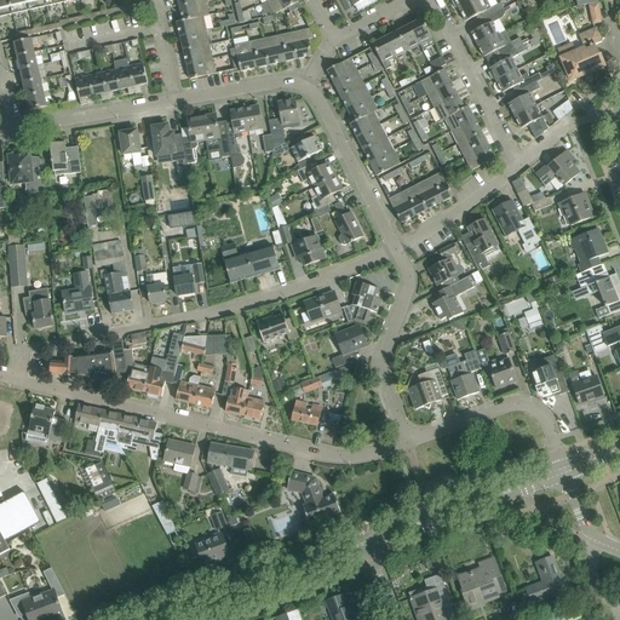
[(0,0),(0,17),(12,15),(9,0),(0,0)]
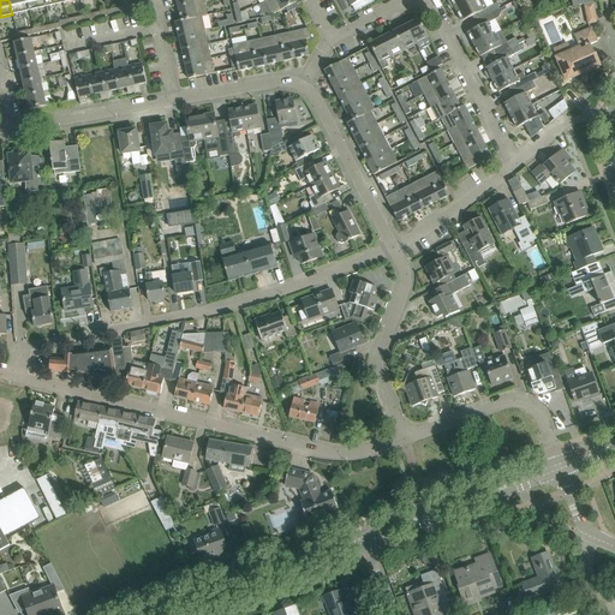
[(27,0),(9,0),(12,15),(29,11),(27,0)]
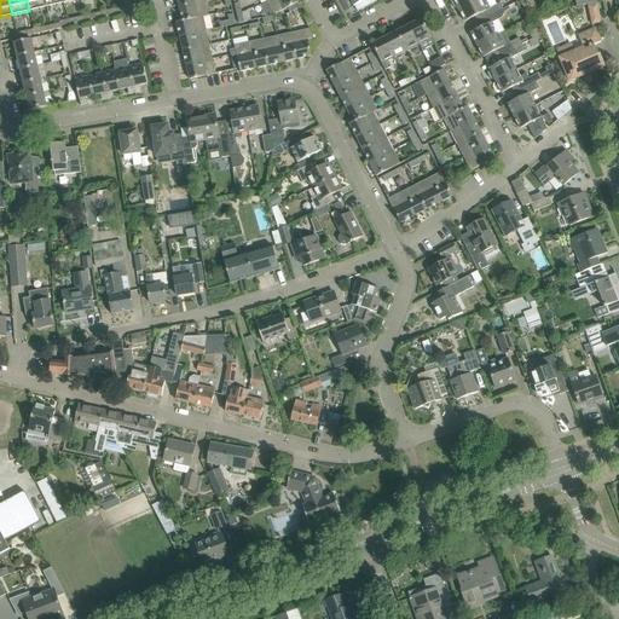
[(45,0),(27,0),(29,11),(47,6),(45,0)]
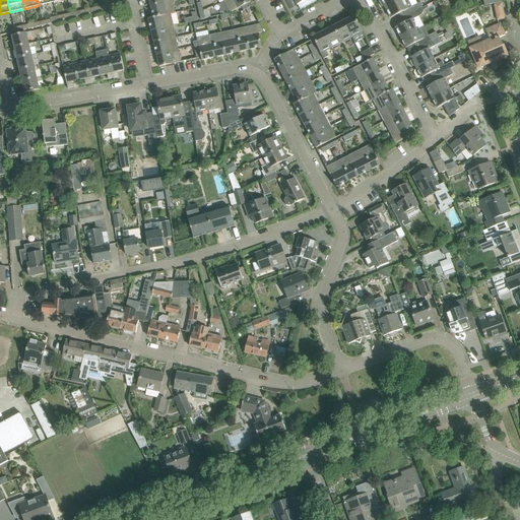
[(242,6),(249,3),(250,2),(248,0),(226,0),(224,2),(230,12),(242,7),(242,6)]
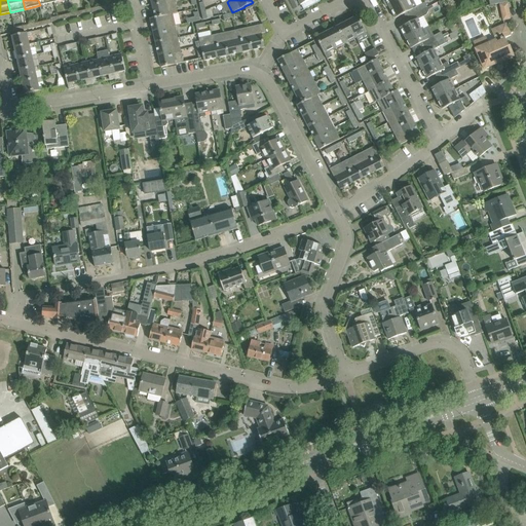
[(304,10),(321,1),(318,2),(316,0),(295,0),(297,3),(299,2),(300,5),(301,5),(304,9),(303,9),(304,10)]
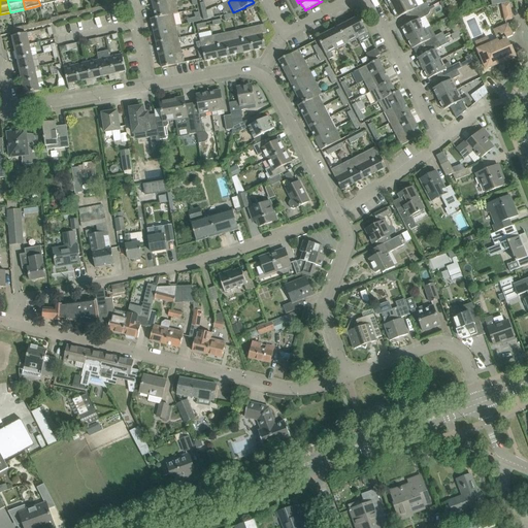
[(414,0),(406,0),(391,8),(396,19),(418,7),(414,0)]
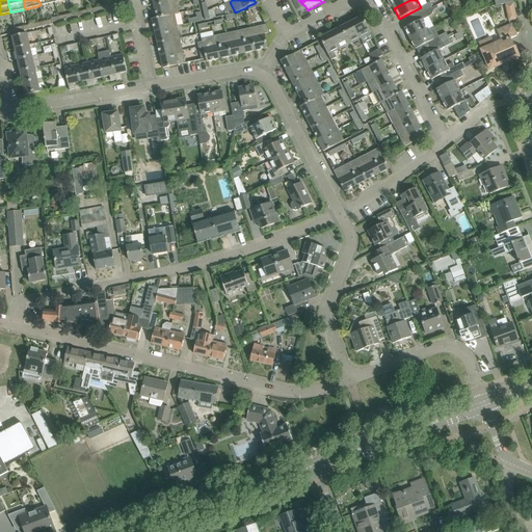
[(180,14),(177,1),(154,6),(157,18),(152,19),(152,20),(175,15),(180,14)]
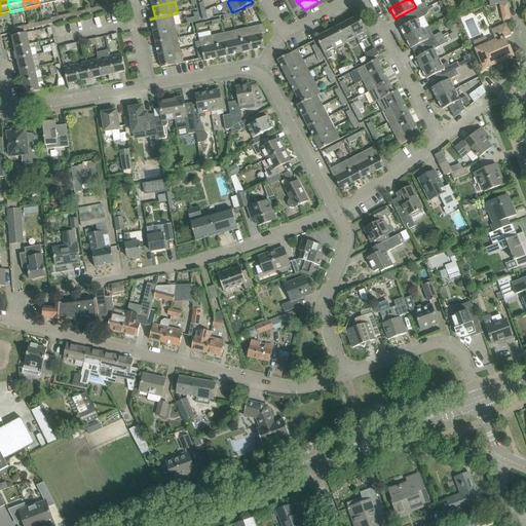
[(424,2),(418,6),(421,11),(427,7),(424,2)]
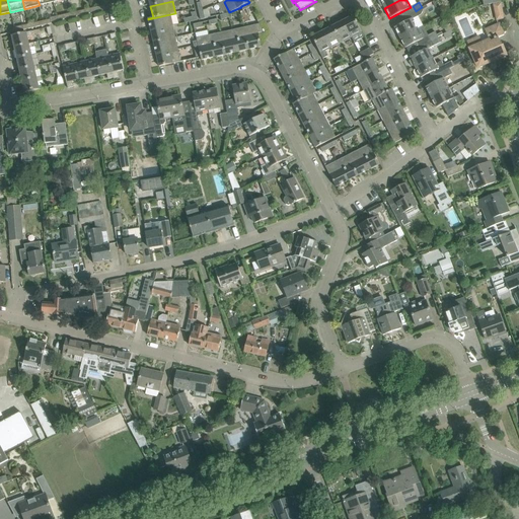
[(500,2),(493,4),(495,12),(502,11),(500,2)]
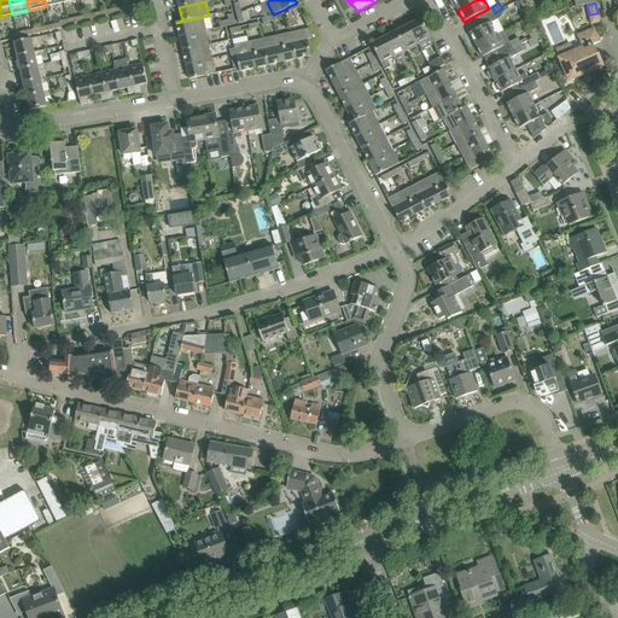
[(523,4),(518,6),(523,18),(528,16),(523,4)]
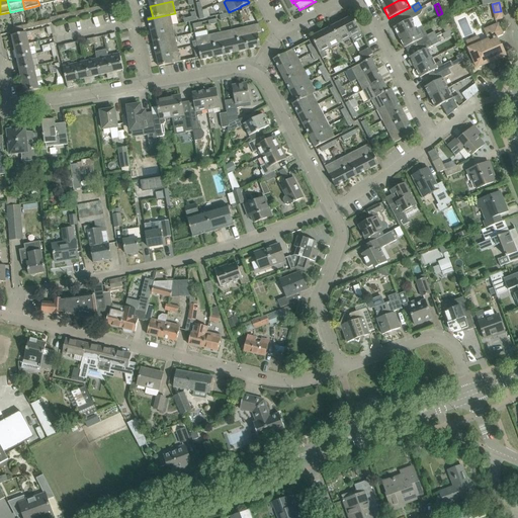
[(415,11),(411,13),(414,18),(418,16),(419,15),(420,15),(420,14),(421,14),(421,13),(422,12),(422,11),(422,10),(422,9),(421,8),(421,7),(415,11)]
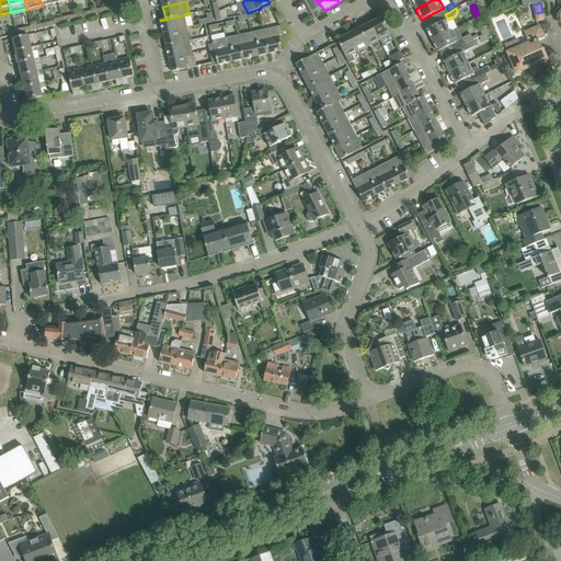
[(160,21),(163,33),(186,27),(184,15),(160,21)]
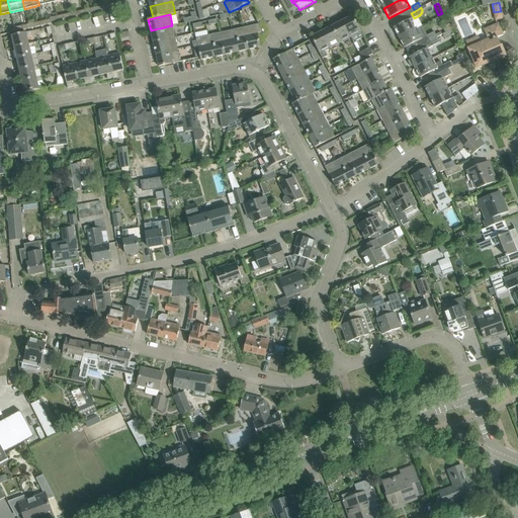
[(350,37),(361,32),(353,16),(342,21),(350,37)]
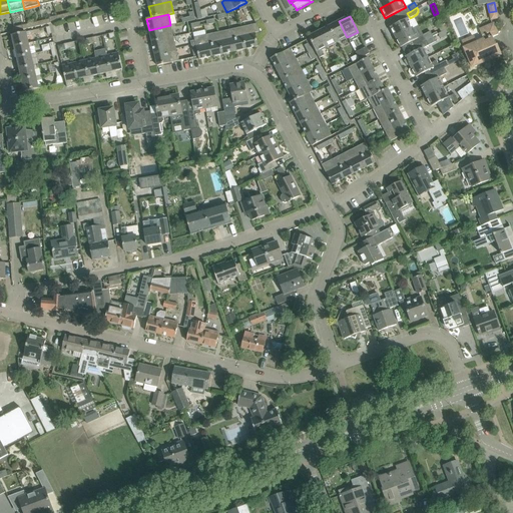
[(390,27),(395,37),(413,28),(407,18),(390,27)]
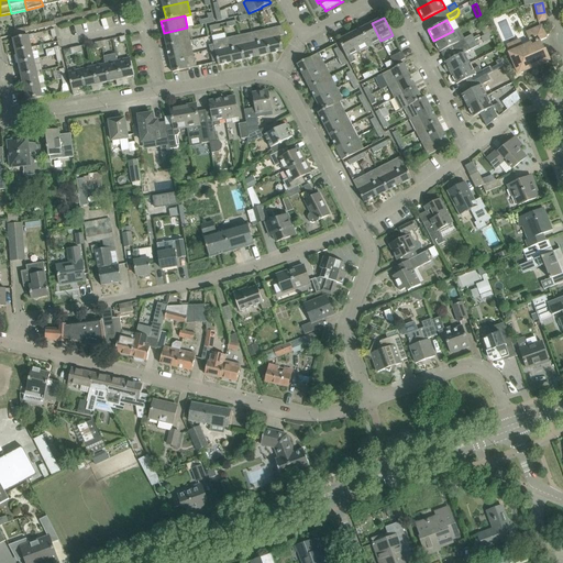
[(372,23),(361,29),(370,46),(381,41),(372,23)]
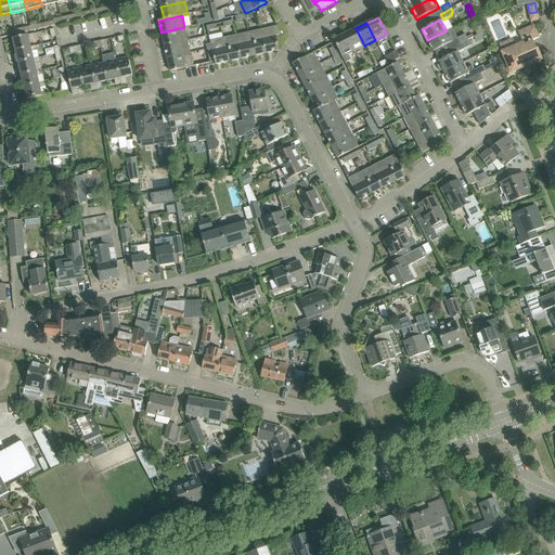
[(278,26),(261,29),(267,53),(279,50),(275,36),(281,35),(282,36),(283,36),(278,26)]
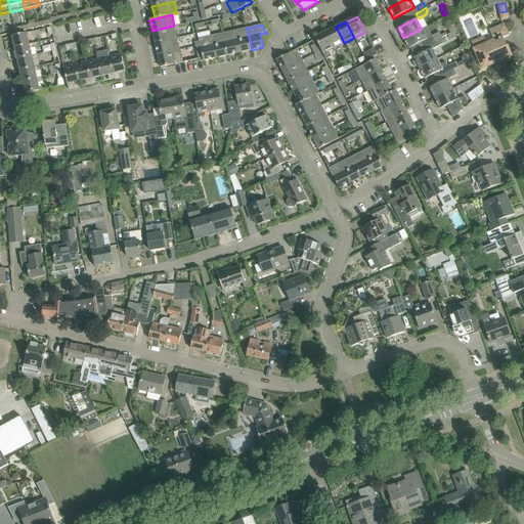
[(509,36),(508,35),(504,25),(489,31),(493,41),(474,49),(482,69),(512,56),(508,46),(507,47),(503,38),(509,36)]
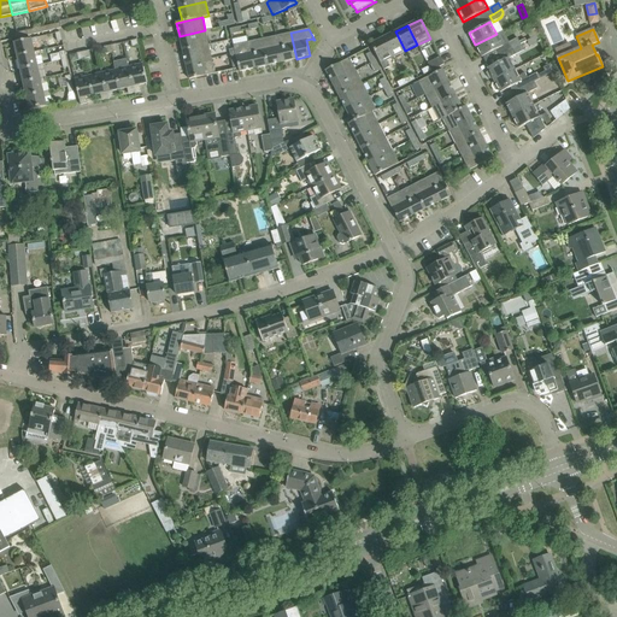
[(209,45),(205,30),(180,36),(182,51),(209,45)]
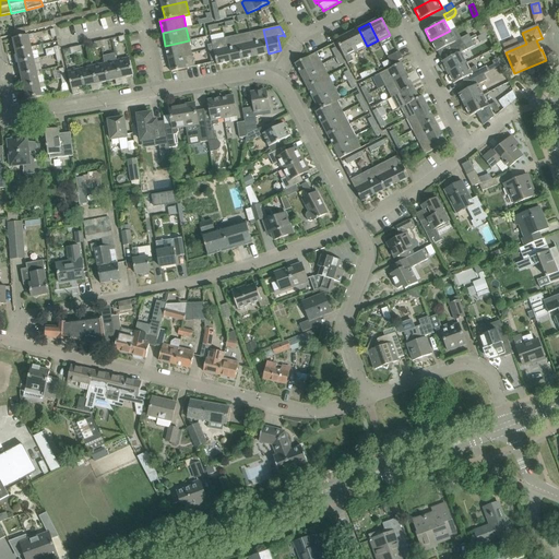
[(367,46),(358,28),(347,34),(356,51),(367,46)]
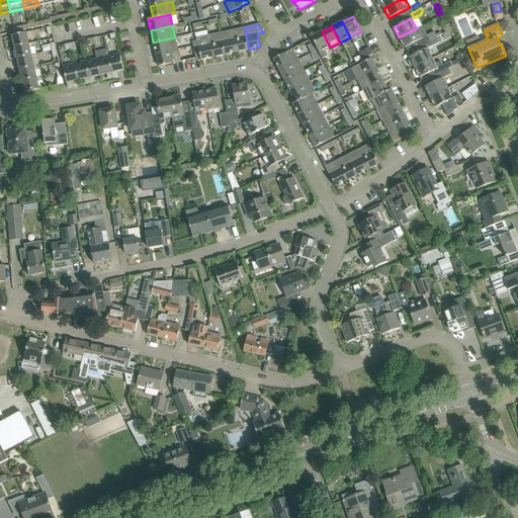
[(237,52),(249,50),(244,27),(232,30),(237,52)]
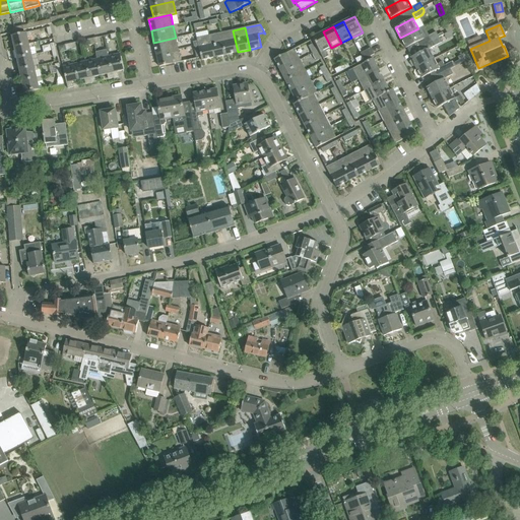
[(419,47),(439,38),(444,35),(443,34),(438,36),(437,33),(424,40),(418,28),(400,38),(406,48),(417,43),(419,47)]
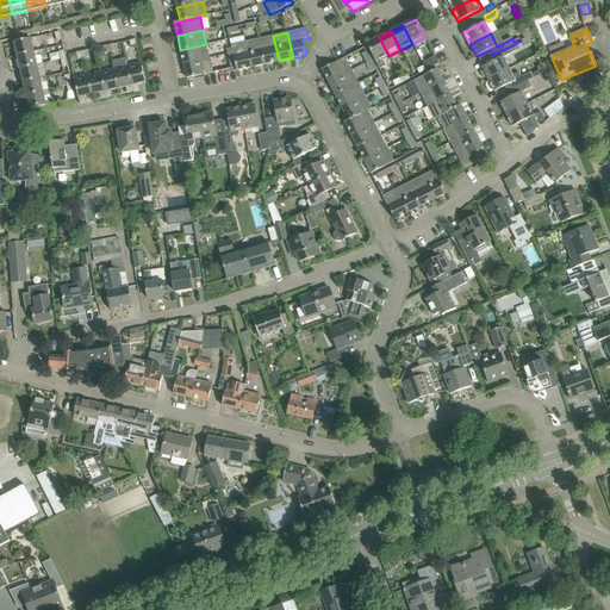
[(265,64),(279,61),(273,36),(259,38),(265,64)]
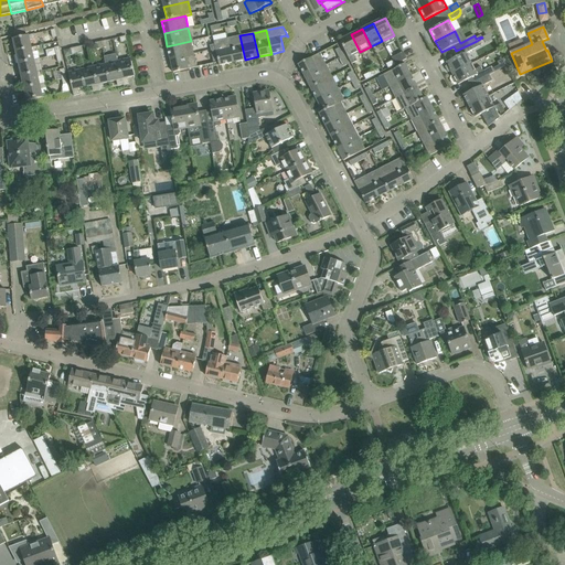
[(34,34),(13,39),(16,52),(31,48),(30,40),(35,39),(34,34)]
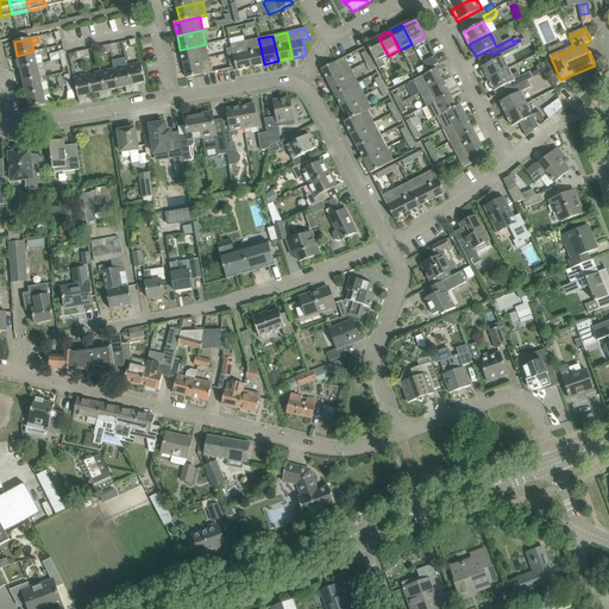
[(388,56),(378,37),(365,44),(378,69),(384,66),(382,60),(388,56)]
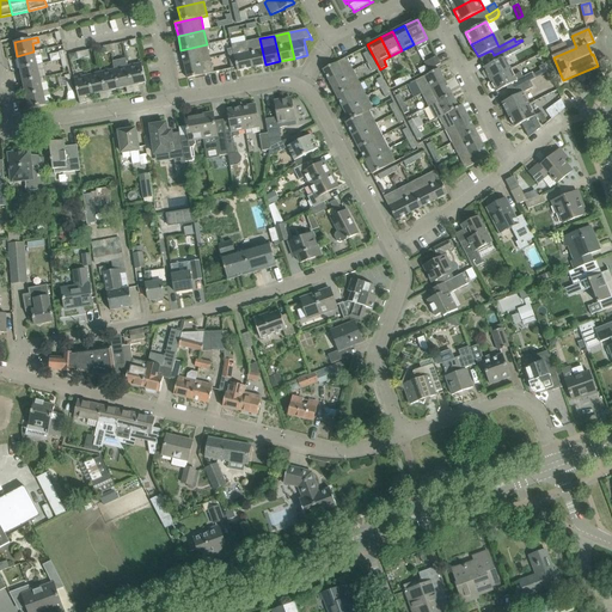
[(251,68),(265,65),(259,38),(245,42),(251,68)]
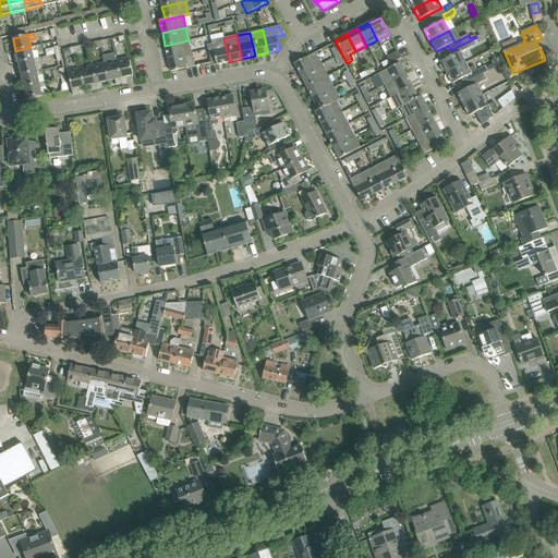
[(214,52),(215,60),(216,64),(229,62),(223,38),(211,41),(211,45),(214,52)]
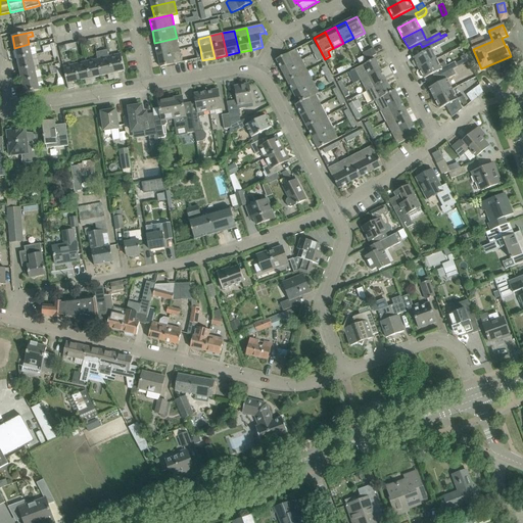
[(154,43),(157,55),(180,50),(177,38),(154,43)]
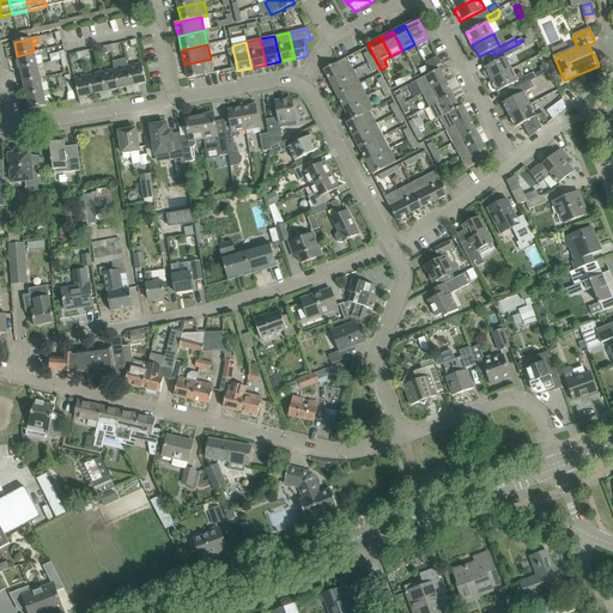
[(491,80),(511,70),(505,58),(520,49),(517,44),(495,55),(498,61),(484,68),(485,71),(484,71),(483,73),(486,79),(489,79),(490,78),(491,80)]
